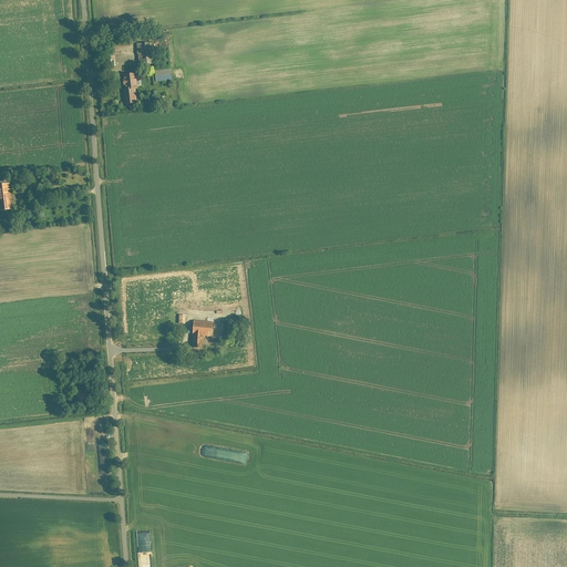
[(152,44),(136,45),(138,66),(154,64),(152,44)]
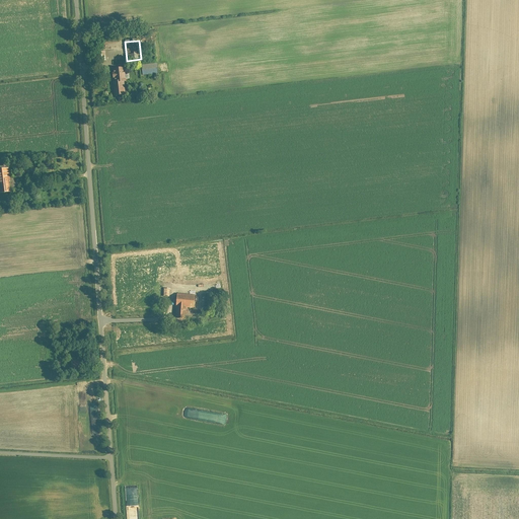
[(142,66),(143,76),(158,75),(157,65),(142,66)]
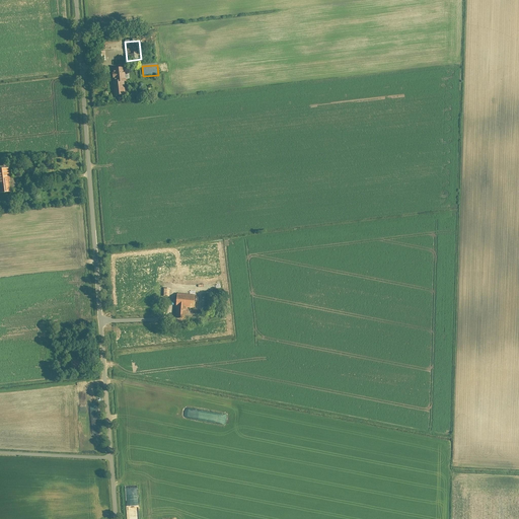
[(113,70),(115,96),(126,95),(124,69),(113,70)]
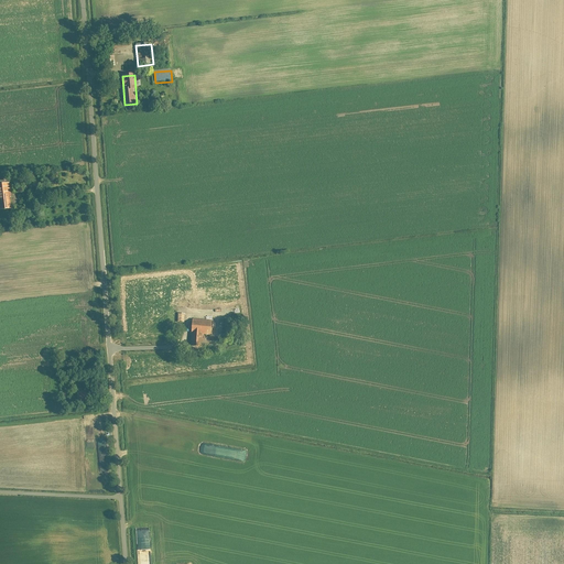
[(163,101),(151,102),(152,110),(164,109),(163,101)]
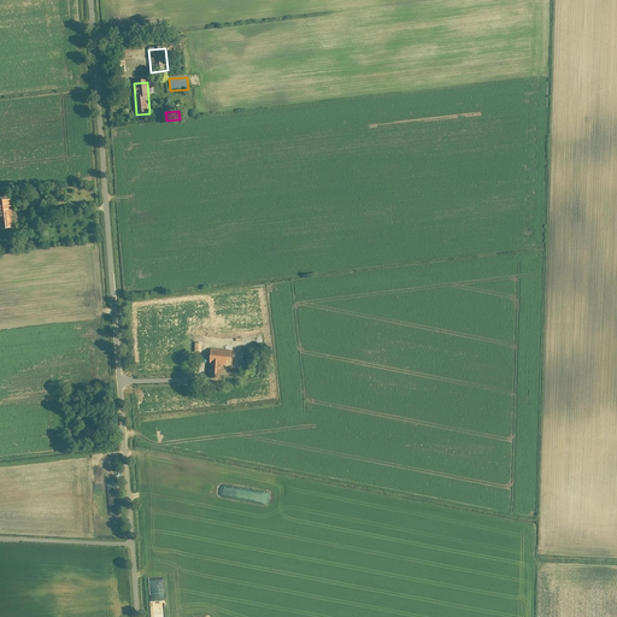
[(0,231),(13,230),(10,201),(0,201),(0,231)]
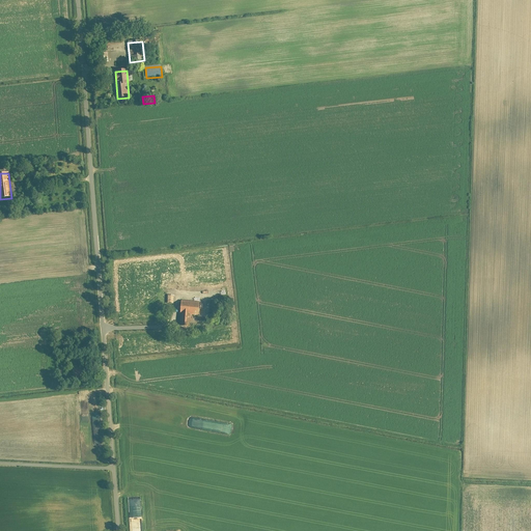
[(179,314),(182,314),(180,327),(191,328),(192,315),(199,315),(200,303),(180,301),(179,314)]
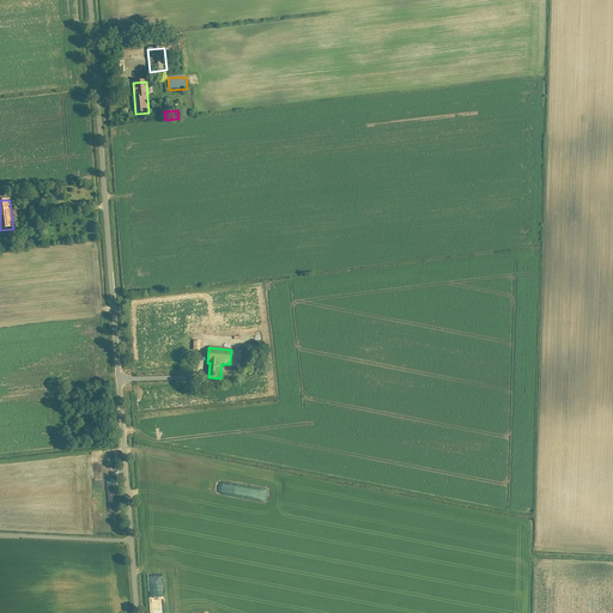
[(84,428),(85,438),(96,438),(96,426),(84,428)]
